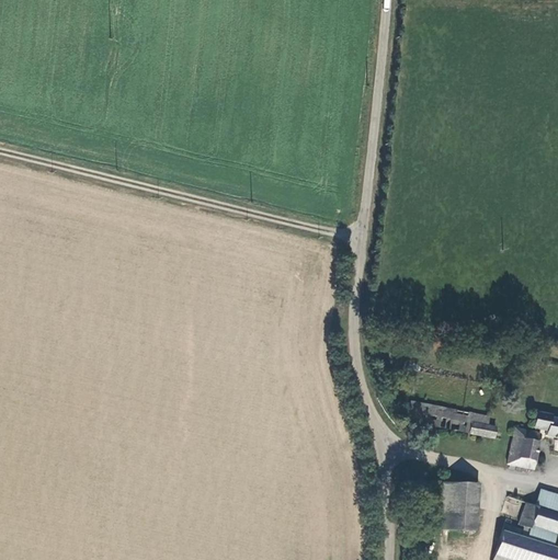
[(490,414),(462,410),(412,400),(409,420),(496,437),(498,424),(489,423),(490,414)]
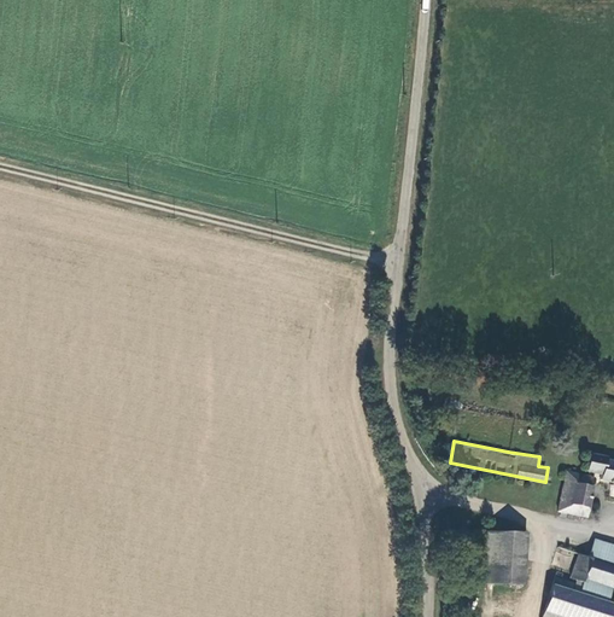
[(613,459),(606,458),(607,455),(592,453),(590,470),(603,472),(602,478),(613,481),(613,494),(613,459)]
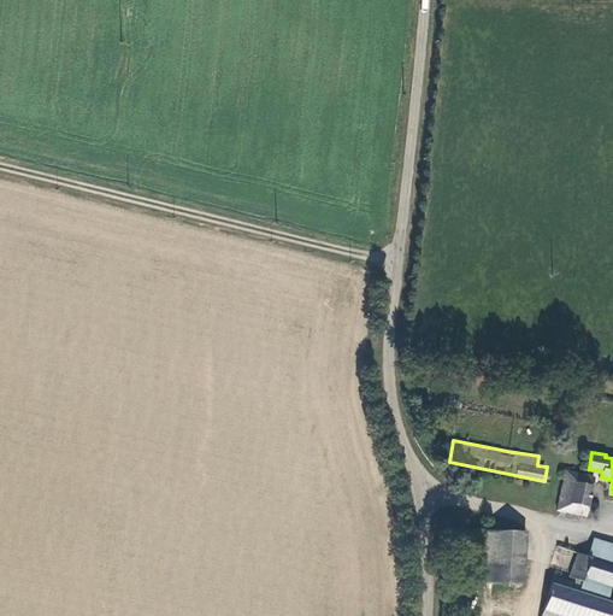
[(566,469),(559,509),(561,510),(561,514),(566,514),(567,510),(589,515),(596,480),(593,474),(566,469)]
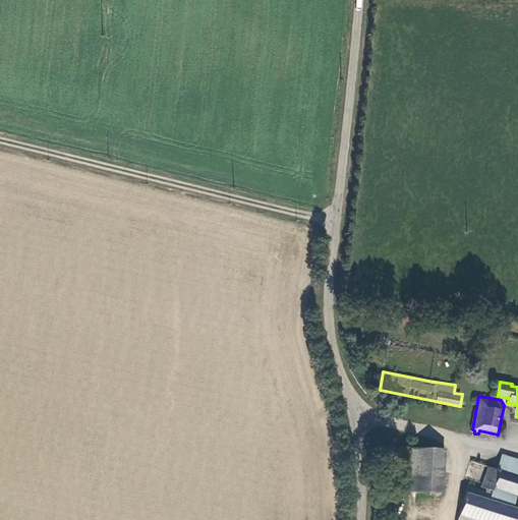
[(445,448),(412,446),(410,493),(443,494),(445,448)]
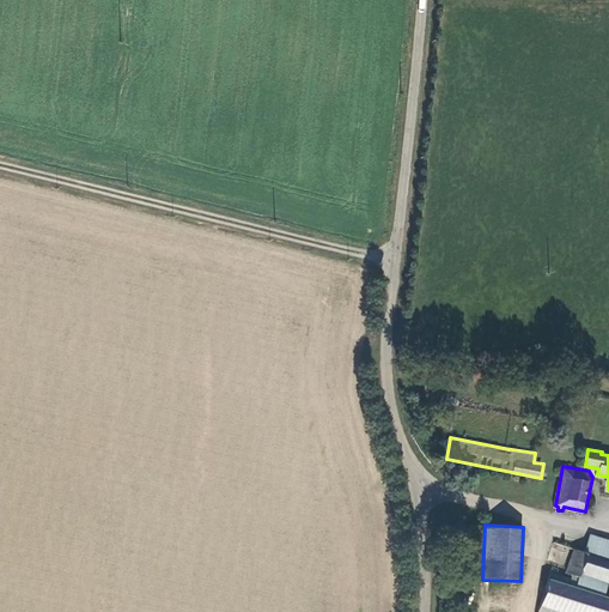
[(591,535),(586,552),(606,558),(608,550),(608,540),(591,535)]
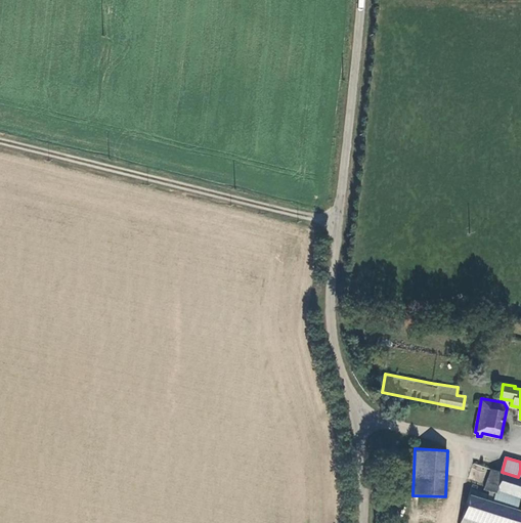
[(518,477),(502,472),(492,469),(486,488),(492,490),(490,495),(472,490),(462,522),(520,522),(520,512),(517,511),(520,497),(520,470),(518,477)]
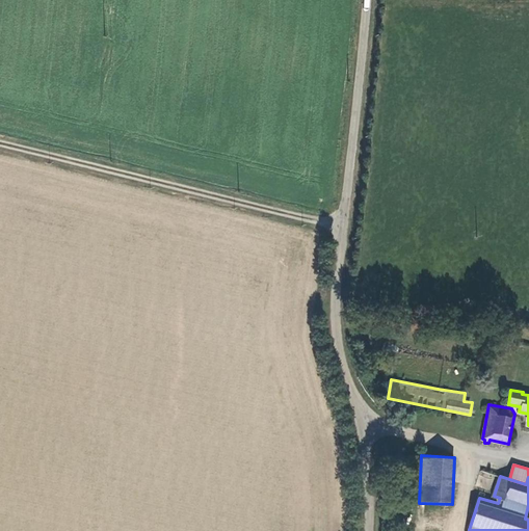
All buildings are outlined.
